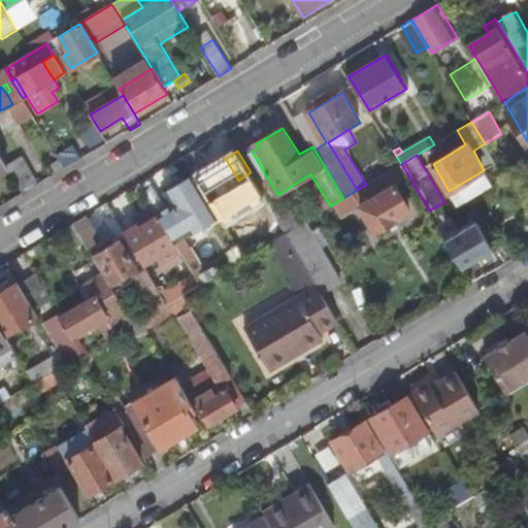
[(361,206),(376,231),(409,211),(395,187),(409,177),(401,164),(366,185),(357,190),(343,198),(333,204),(340,218),(361,206)]
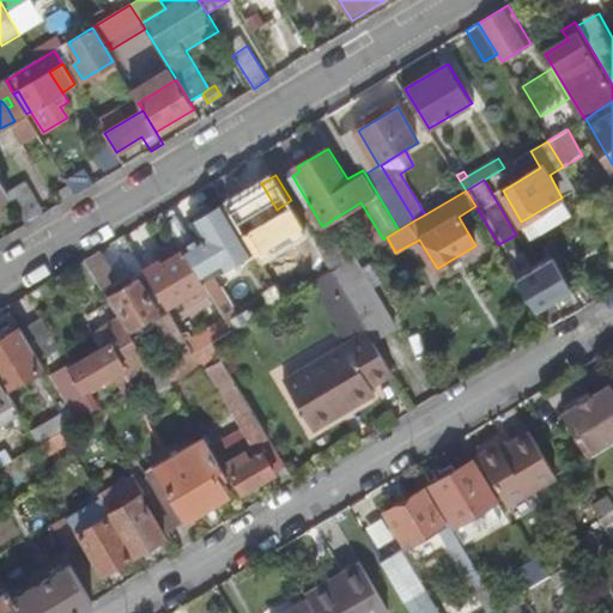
[(210,289),(225,315),(236,308),(214,273),(255,249),(226,201),(194,222),(202,237),(184,248),(205,281),(210,289)]
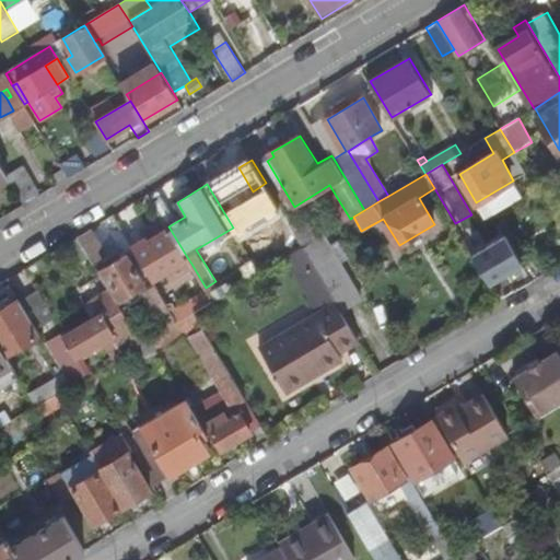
[(143,232),(166,270),(187,257),(168,226),(150,194),(135,203),(149,229),(143,232)]
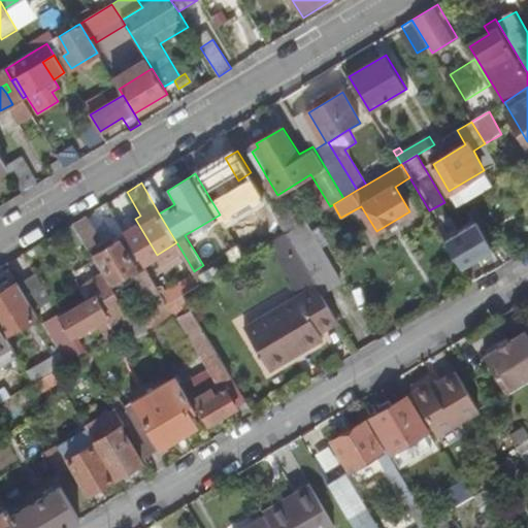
[(266,200),(226,225),(237,243),(278,219),(266,200)]
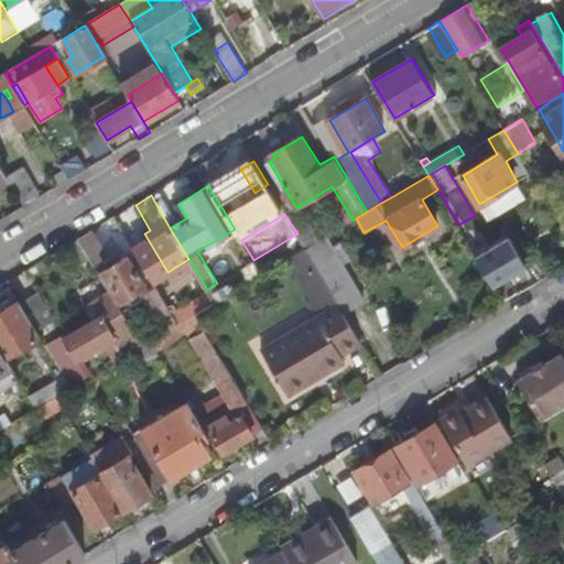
[(299,236),(305,248),(321,239),(314,227),(299,236)]
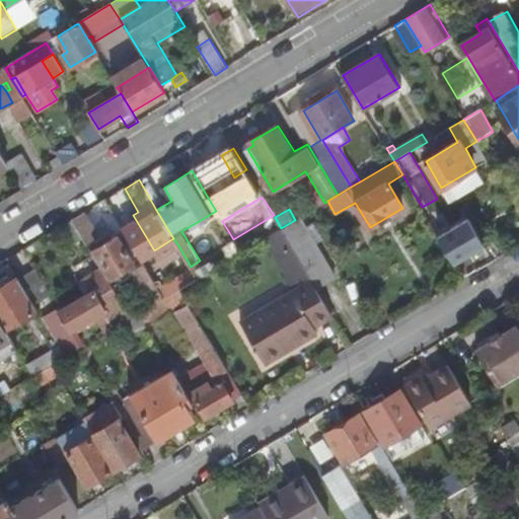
[(73,219),(87,243),(98,236),(84,213),(73,219)]
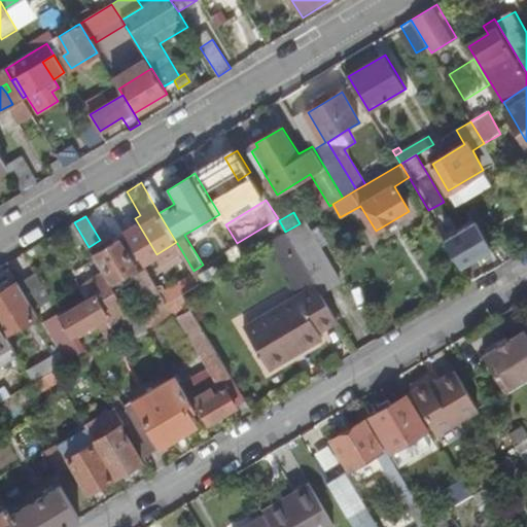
[(482,217),(447,232),(460,265),(495,250),(482,217)]
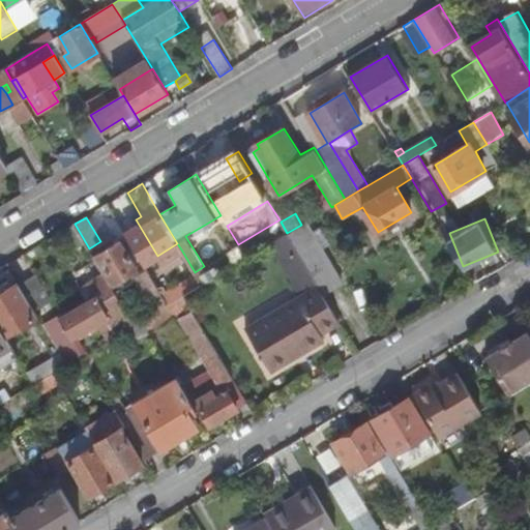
[(287,233),(319,285),(323,293),(342,282),(320,245),(327,241),(320,228),(313,233),(306,222),(301,225),(287,233)]
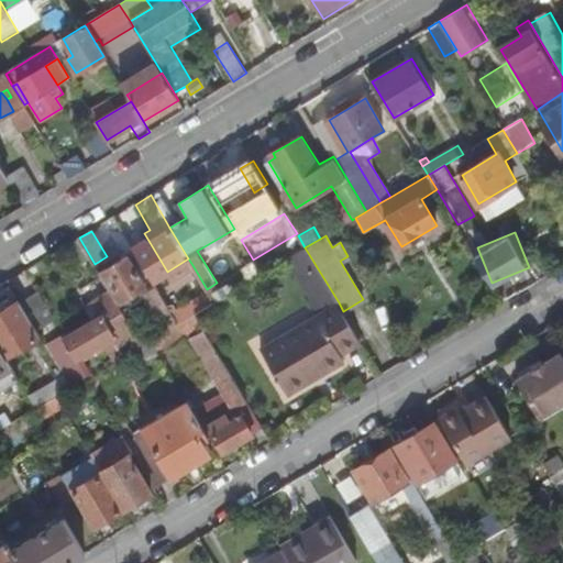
[(119,302),(122,300),(146,286),(128,256),(114,264),(109,268),(105,271),(100,273),(112,293),(119,302)]
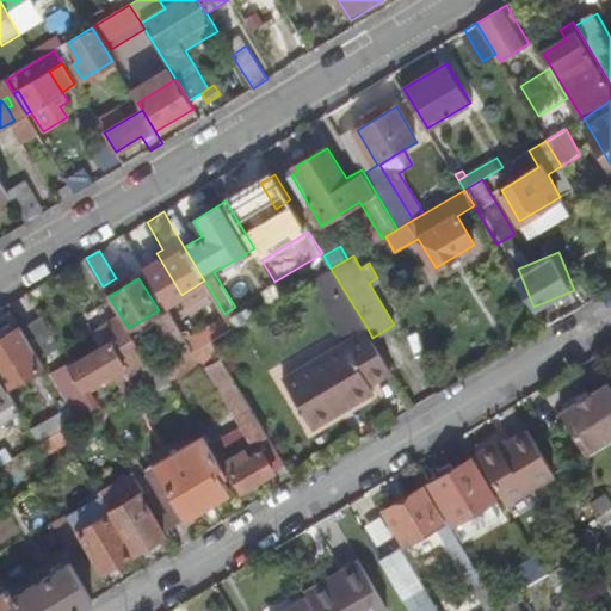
[(118,291),(124,287),(121,281),(115,285),(118,291)]
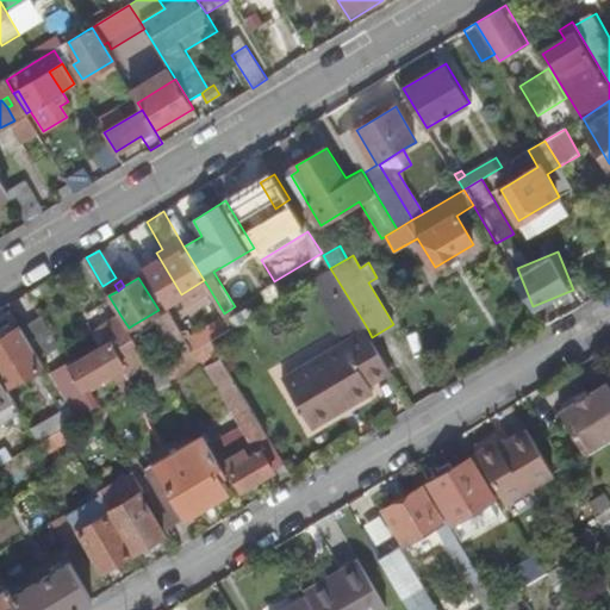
[(181,294),(186,302),(209,287),(204,280),(181,294)]
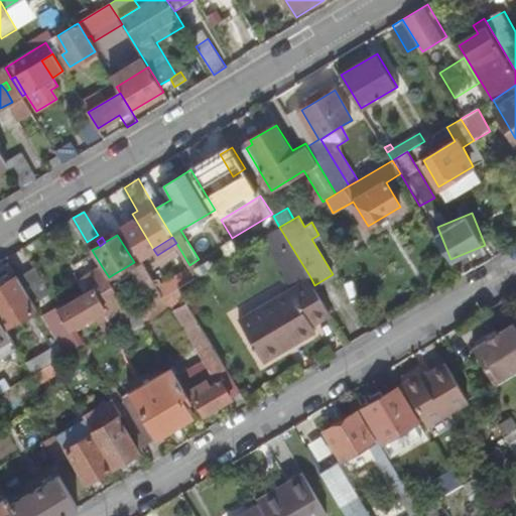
[(189,265),(194,271),(197,277),(206,271),(199,259),(189,265)]
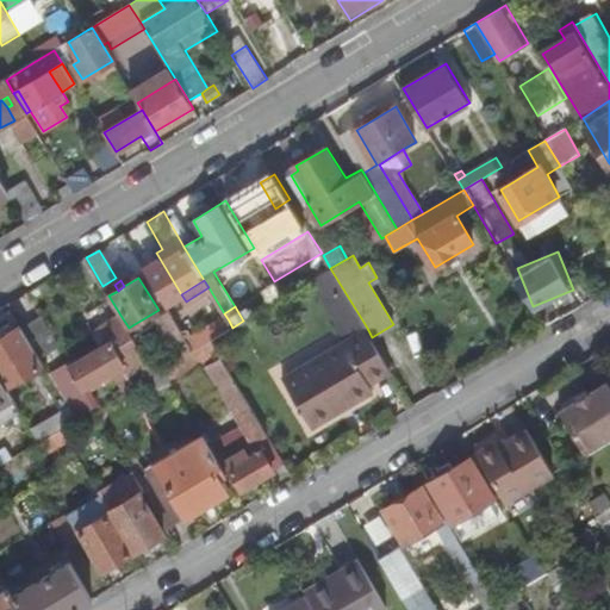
[(181,347),(186,355),(193,350),(187,340),(170,311),(159,317),(178,349),(181,347)]
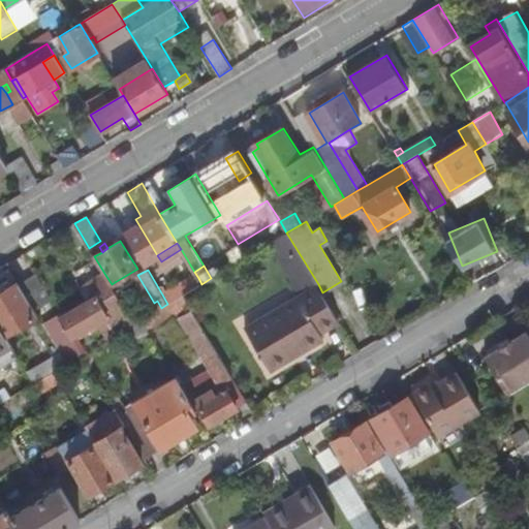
[(47,328),(58,345),(68,364),(84,354),(84,353),(73,337),(89,328),(92,333),(127,311),(112,284),(105,275),(91,284),(98,297),(47,328)]
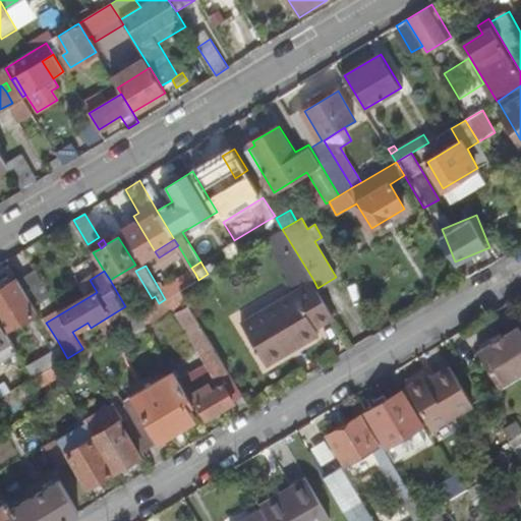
[(188,273),(160,290),(165,299),(181,290),(198,280),(195,274),(190,277),(188,273)]
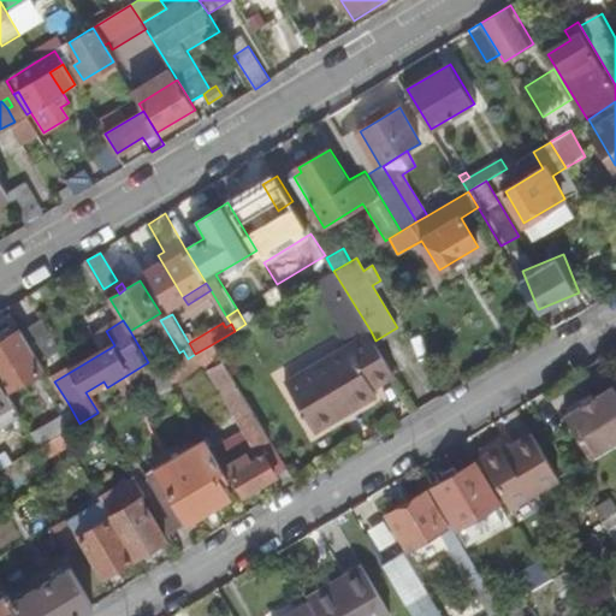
[(0,342),(0,378),(7,390),(46,367),(23,329),(0,342)]
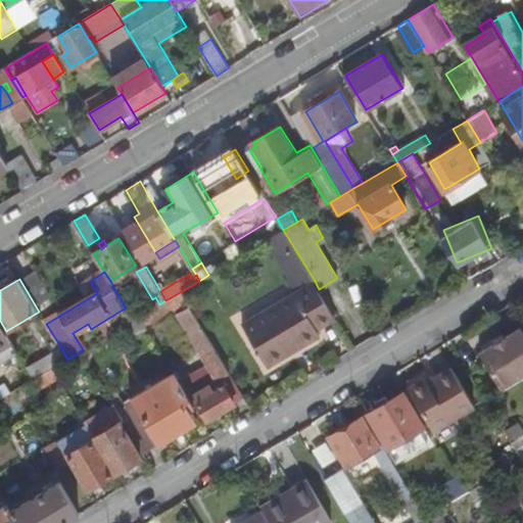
[(243,324),(267,364),(288,351),(285,347),(295,342),(297,346),(319,333),(316,328),(335,316),(319,289),(315,281),(243,324)]
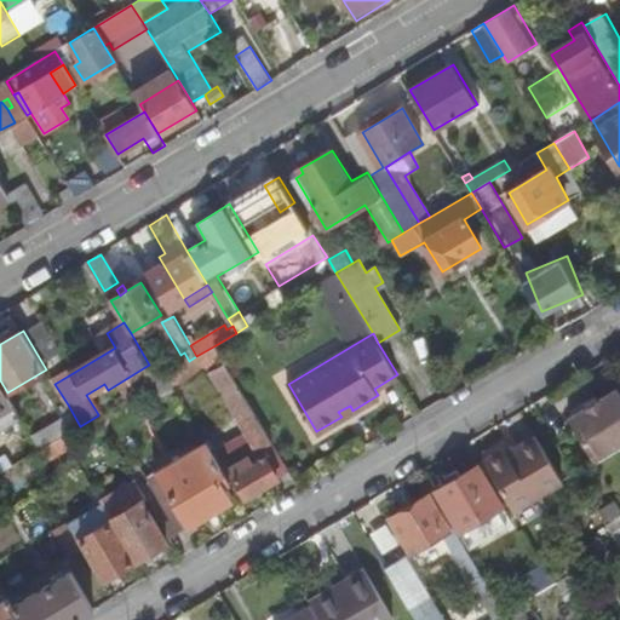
[(211,371),(248,434),(259,451),(274,441),(225,361),(211,371)]
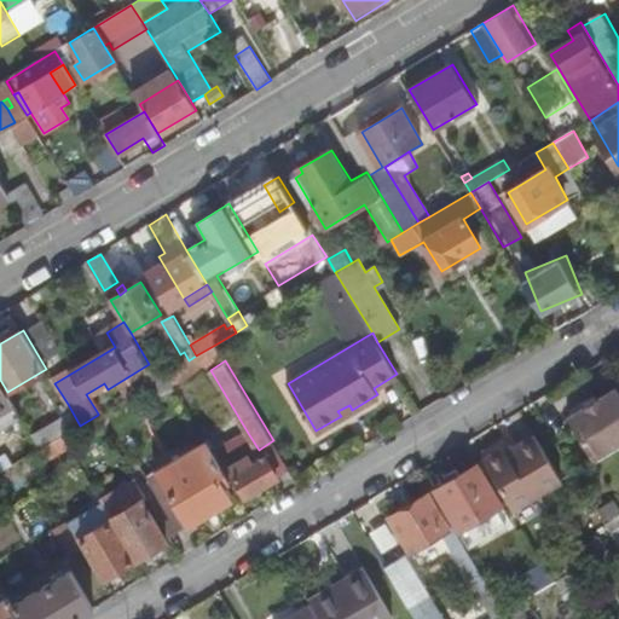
[(0,410),(13,401),(7,392),(0,380),(0,410)]
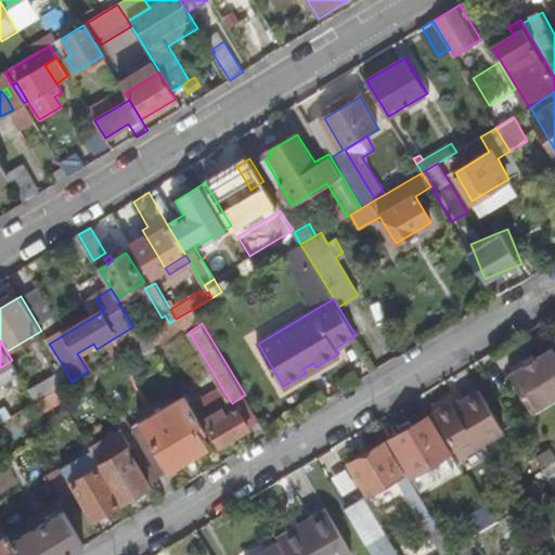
[(531,361),(553,398),(554,396),(554,347),(531,361)]
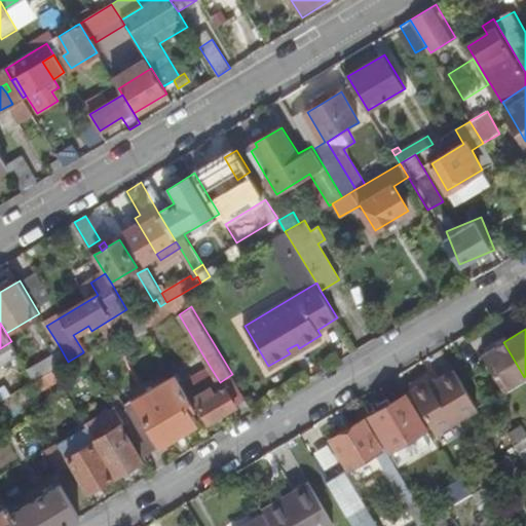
[(485,353),(505,388),(524,377),(503,342),(485,353)]
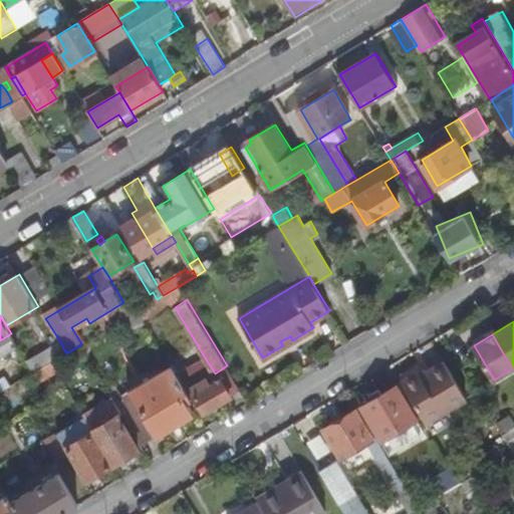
[(46,342),(56,359),(66,353),(56,335),(46,342)]
